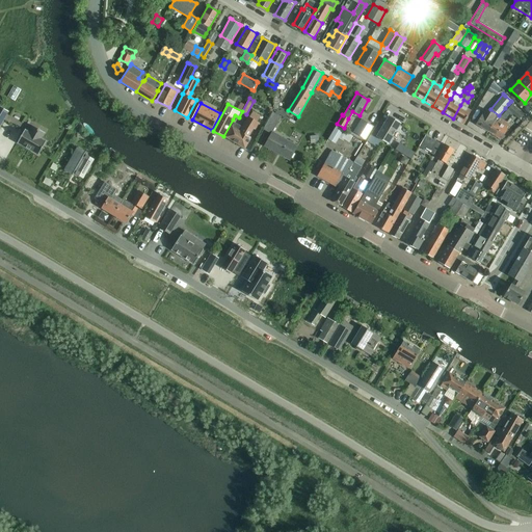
[(512,104),(507,109),(511,113),(512,114),(516,117),(517,120),(519,118),(523,113),(521,111),(512,104)]
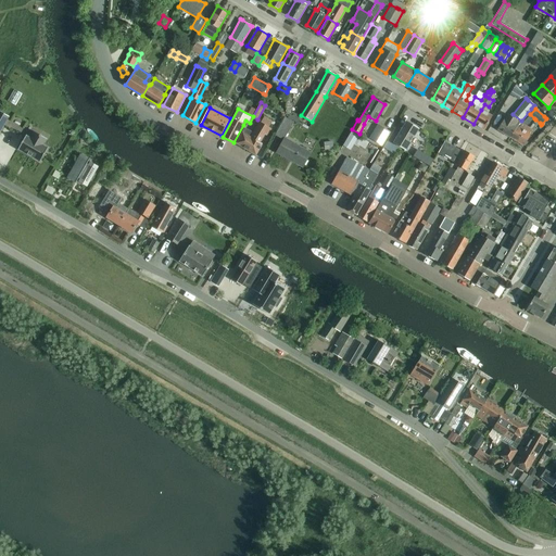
[(481,110),(474,124),(483,129),(492,115),(481,110)]
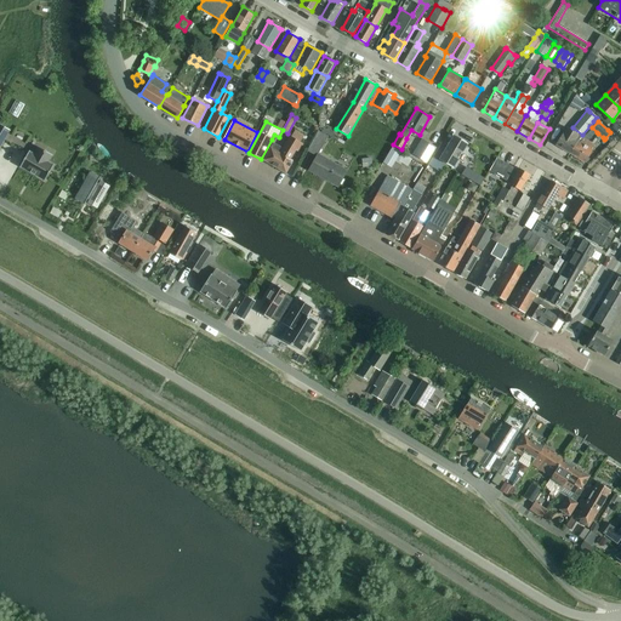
[(556,144),(570,154),(577,141),(581,137),(577,136),(579,135),(565,127),(556,144)]
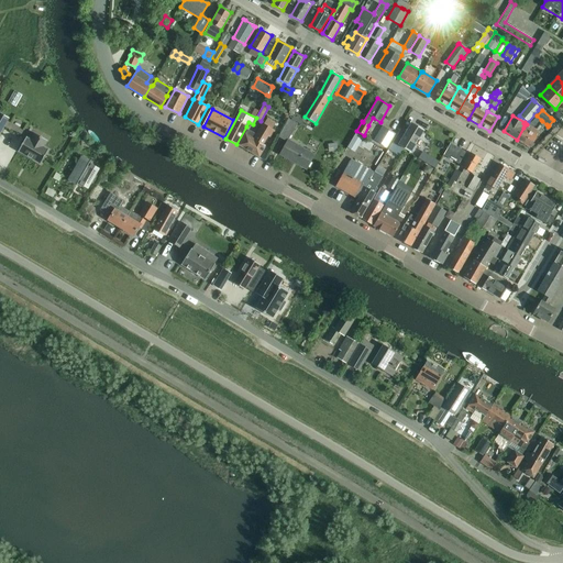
[(245,134),(239,144),(258,156),(265,146),(262,145),(267,135),(271,138),(275,130),(274,130),(274,129),(272,129),(276,122),(267,118),(264,123),(263,122),(256,134),(249,129),(247,129),(245,134)]
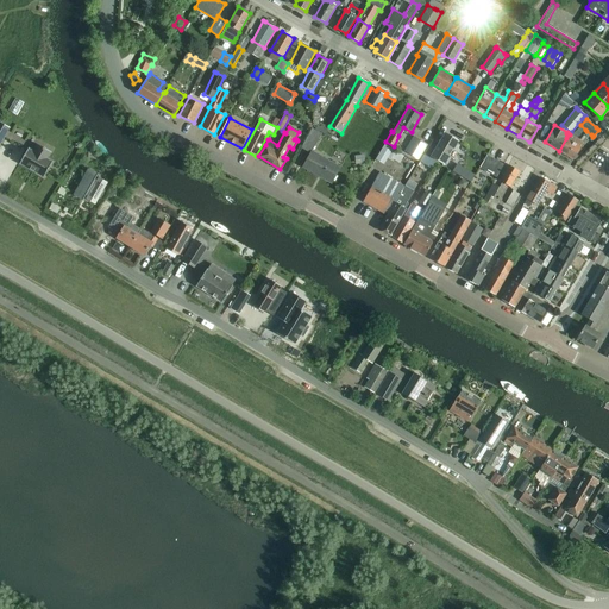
[(313,129),(302,149),(312,154),(303,168),(332,183),(340,168),(313,151),(322,133),(313,129)]
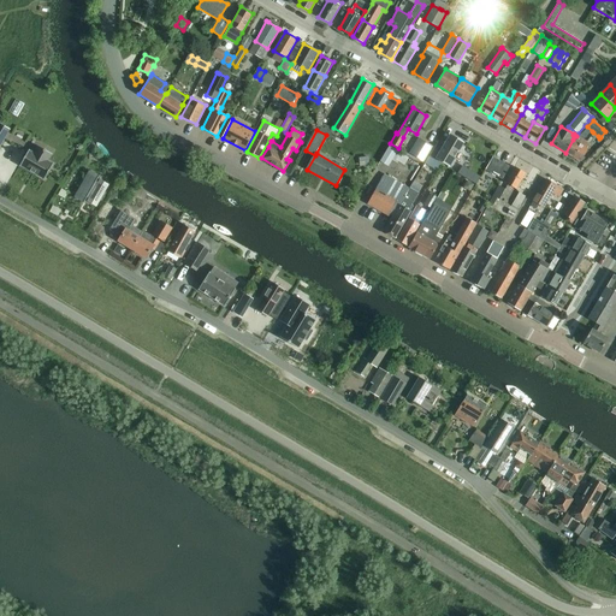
[(584,131),(578,136),(582,138),(587,141),(590,137),(593,132),(592,131),(590,134),(588,135),(584,131)]
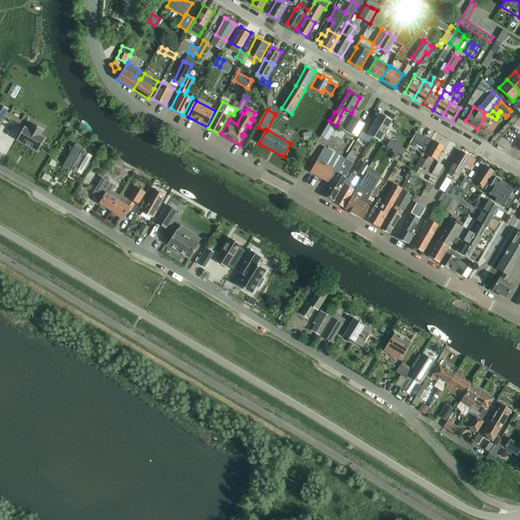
[(362,132),(363,132),(368,135),(370,133),(370,134),(380,139),(391,120),(381,115),(376,123),(370,119),(362,132)]
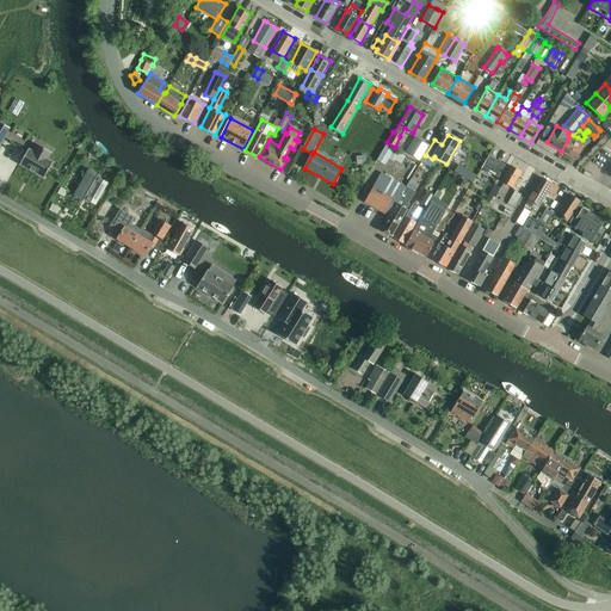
[(568,139),(561,152),(575,160),(582,148),(581,147),(585,142),(582,140),(578,137),(573,135),(573,136),(572,135),(568,139)]
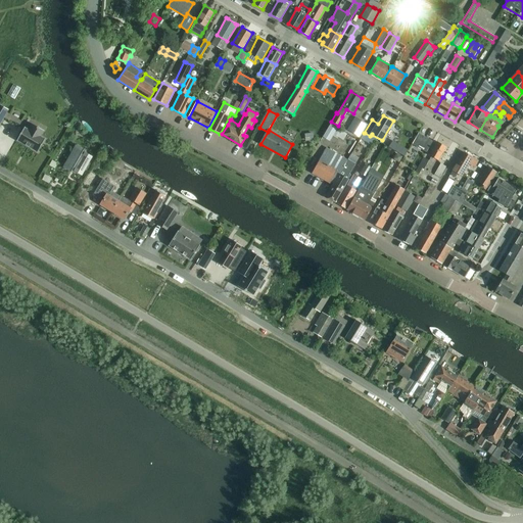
[(350,125),(347,130),(359,137),(363,132),(367,124),(355,116),(350,125)]
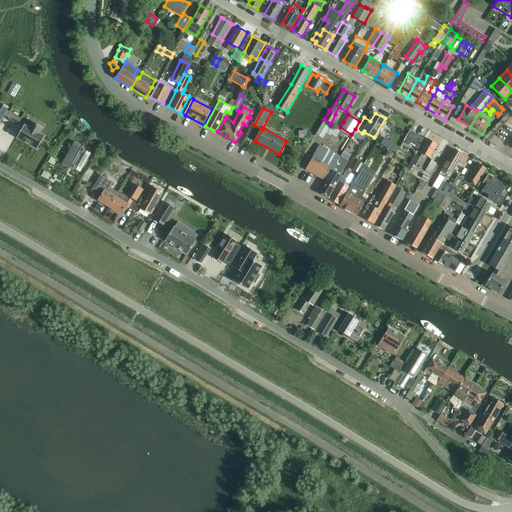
[(17,137),(37,149),(44,136),(39,134),(43,127),(32,121),(29,128),(24,125),(17,137)]
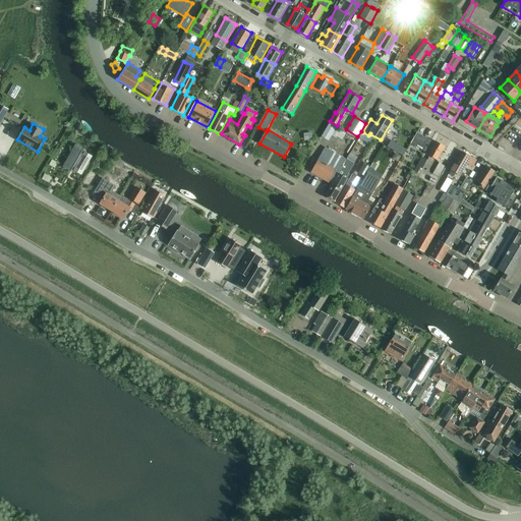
[(336,127),(331,135),(335,138),(336,136),(341,139),(345,133),(336,127)]
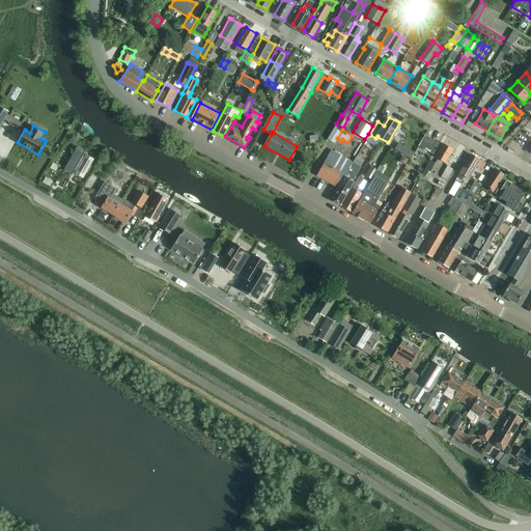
[(309,135),(310,143),(318,142),(317,134),(309,135)]
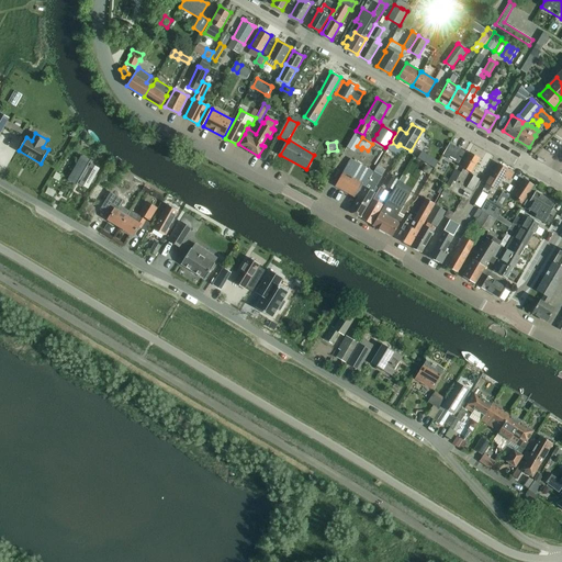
[(390,144),(386,148),(393,153),(398,156),(403,149),(397,146),(392,143),(391,143),(390,144)]
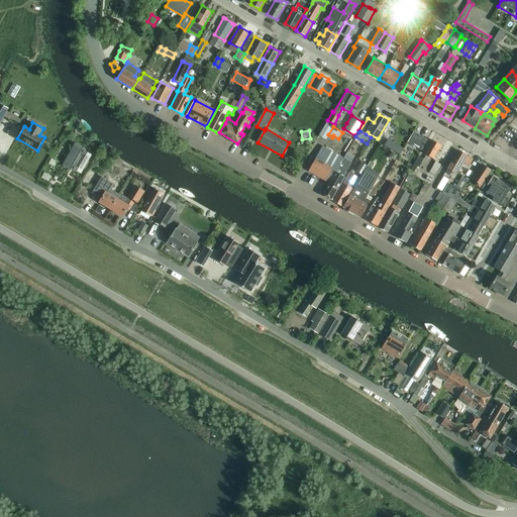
[(413,131),(407,142),(418,149),(425,137),(413,131)]
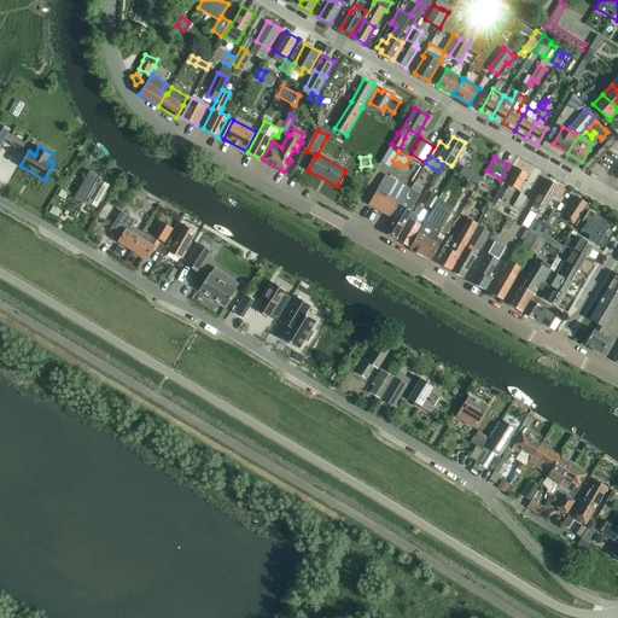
[(517,168),(507,184),(518,190),(526,174),(517,168)]
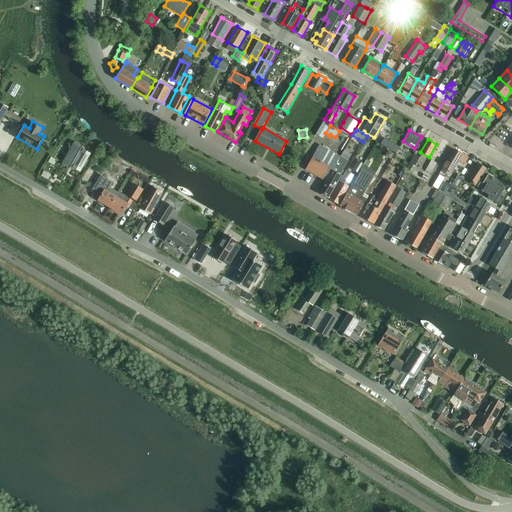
[(74,141),(61,163),(69,168),(72,163),(73,164),(72,167),(80,171),(90,153),(82,148),(81,151),(79,150),(82,145),(74,141)]
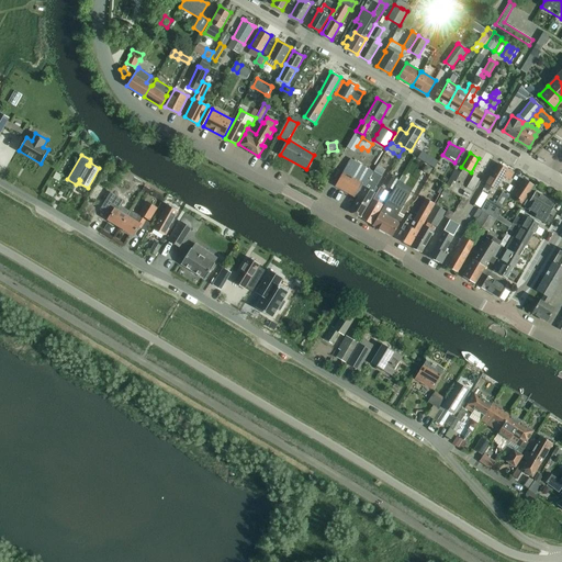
[(351,159),(336,186),(355,197),(355,195),(358,198),(364,187),(373,172),(351,159)]
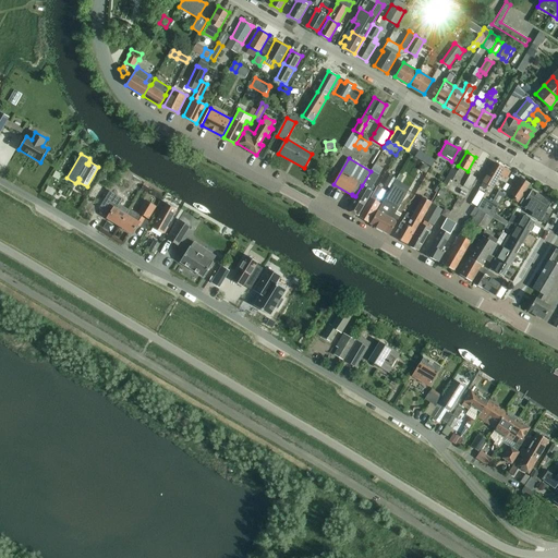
[(476,193),(470,205),(474,207),(481,196),(482,196),(487,185),(492,187),(496,182),(500,174),(506,178),(510,171),(494,162),(487,174),(483,182),(482,182),(476,193)]
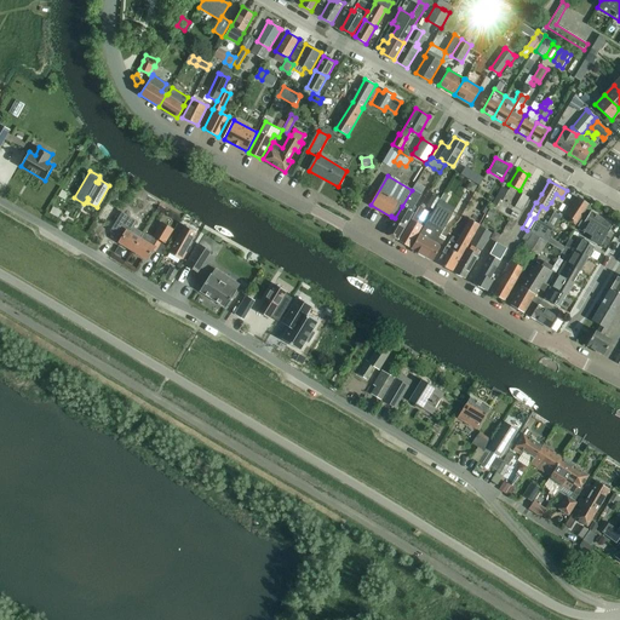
[(492,204),(497,206),(500,200),(503,201),(507,190),(501,187),(492,204)]
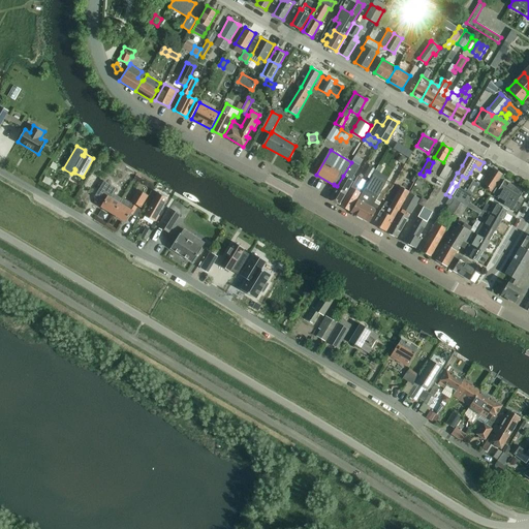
[(330,199),(339,205),(350,185),(352,181),(351,180),(350,180),(360,165),(351,160),(351,162),(343,176),(337,186),(330,199)]
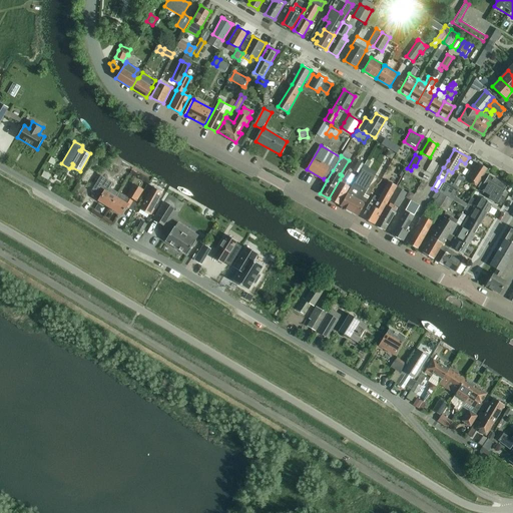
[(437,163),(432,160),(426,170),(431,173),(437,163)]
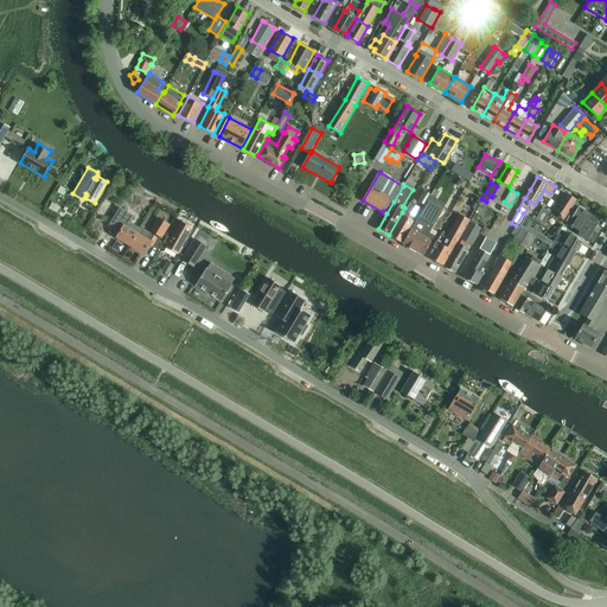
[(423,191),(417,200),(426,205),(427,202),(430,196),(430,195),(423,191)]
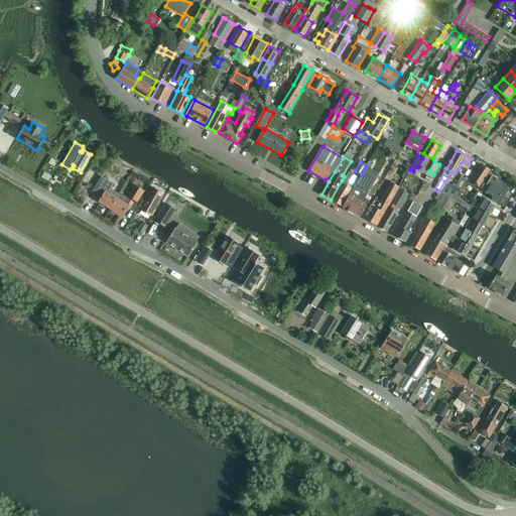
[(481,164),(472,178),(475,180),(472,185),(478,188),(490,170),(481,164)]
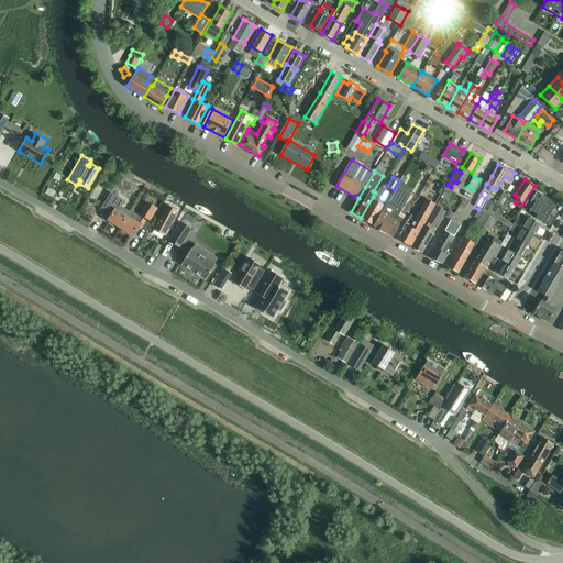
[(132,183),(129,188),(138,194),(141,188),(132,183)]
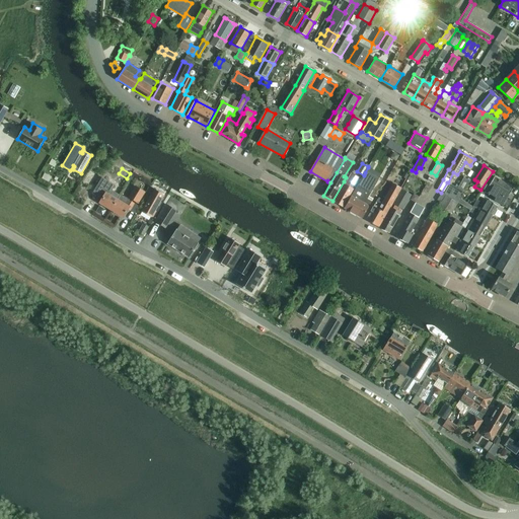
[(345,208),(356,215),(356,217),(359,218),(360,217),(362,218),(371,202),(367,199),(378,179),(368,173),(365,172),(364,175),(345,208)]
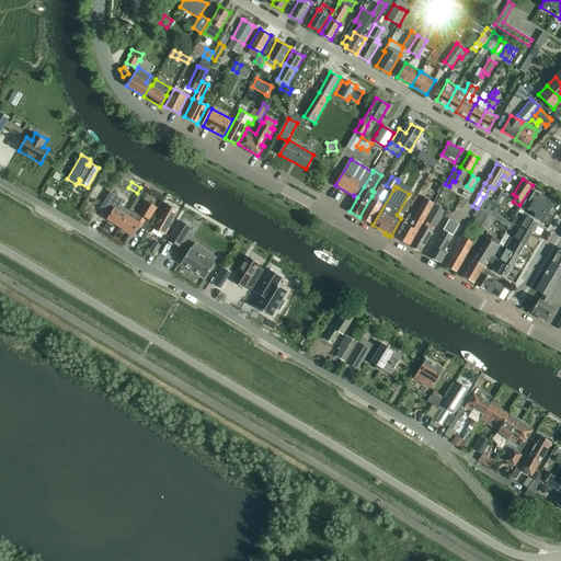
[(380,187),(362,219),(370,224),(381,205),(381,204),(388,192),(380,187)]
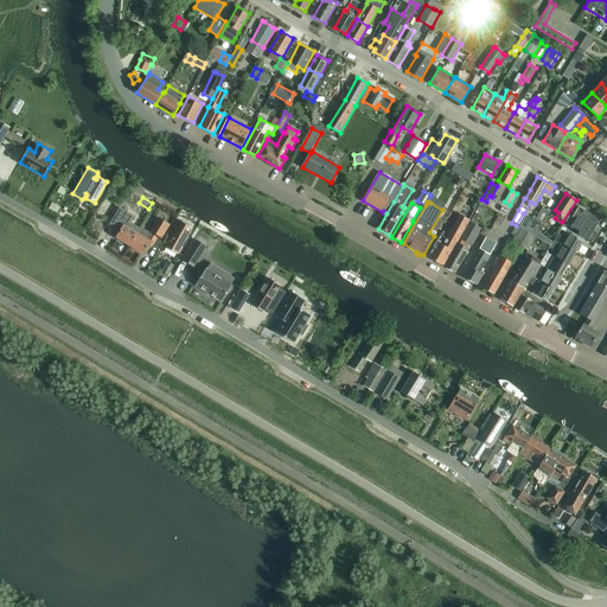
[(564,223),(579,231),(577,235),(592,243),(600,229),(596,227),(600,219),(577,206),(575,211),(573,209),(564,223)]
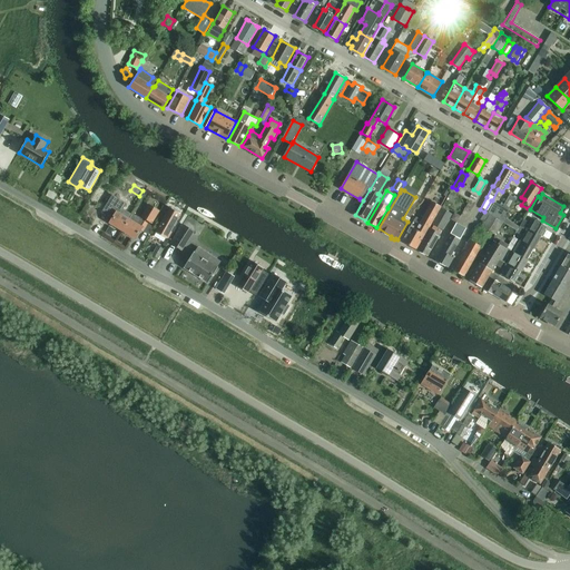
[(510,195),(502,206),(507,209),(509,210),(516,198),(510,195)]
